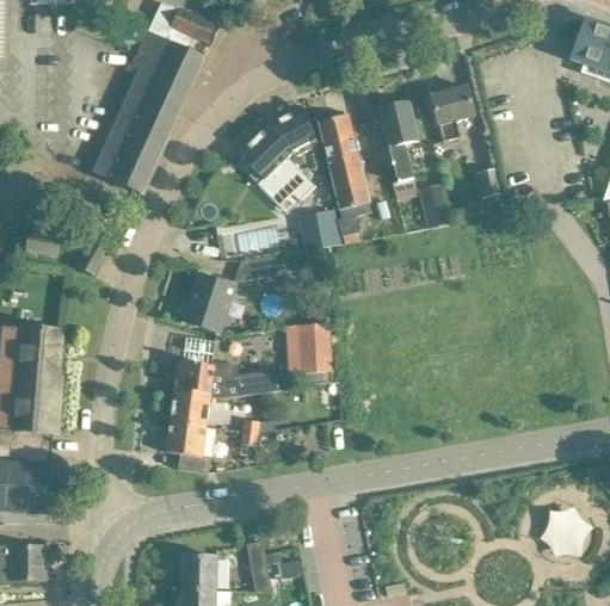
[(205,56),(220,24),(179,6),(178,8),(161,0),(148,29),(205,56)]
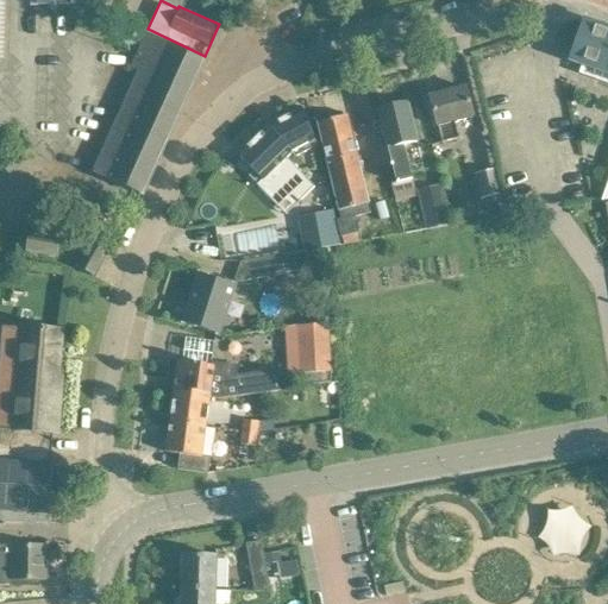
[(607,24),(582,14),(568,57),(582,62),(580,70),(602,77),(607,61),(607,24)]
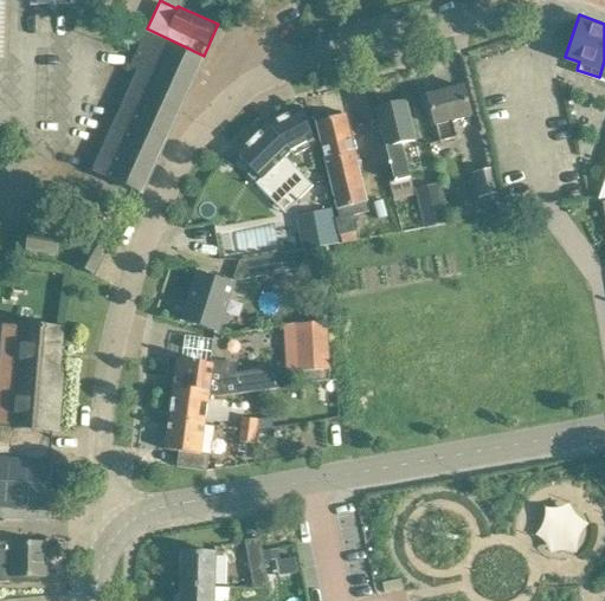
[(141,192),(204,56),(147,28),(130,64),(137,68),(90,168),(141,192)]
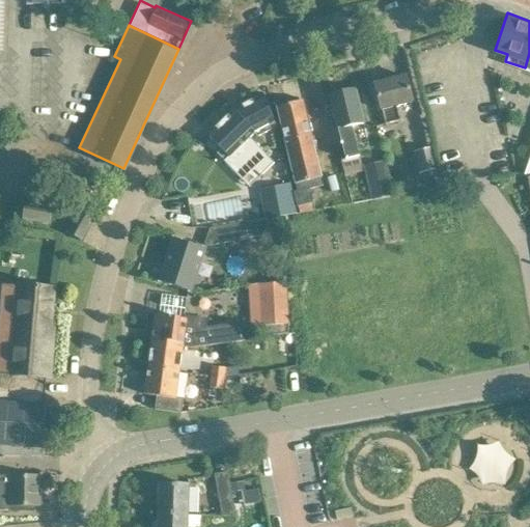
[(373,81),(379,101),(385,122),(399,118),(396,104),(412,101),(405,73),(373,81)]
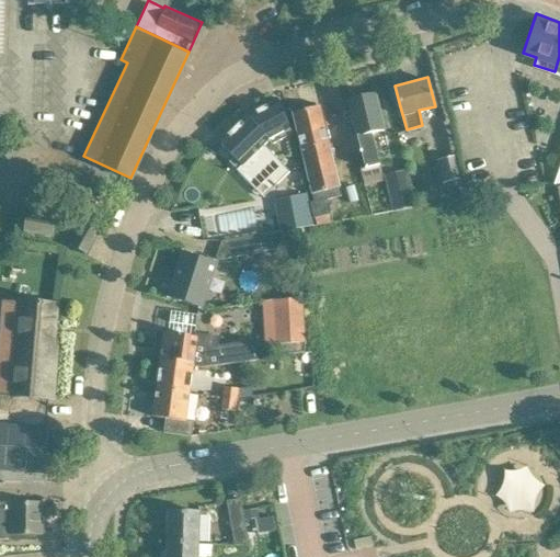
[(360,94),(347,98),(353,118),(365,167),(361,168),(364,181),(381,177),(370,132),(384,128),(379,112),(374,91),(369,92),(367,90),(361,91),(360,94)]
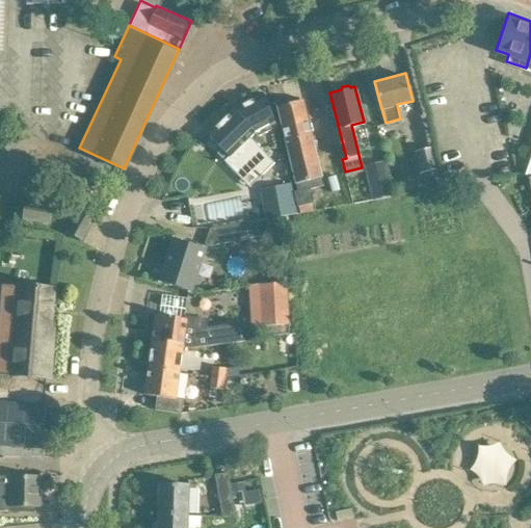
[(276,126),(263,91),(233,107),(254,132),(258,135),(276,126)]
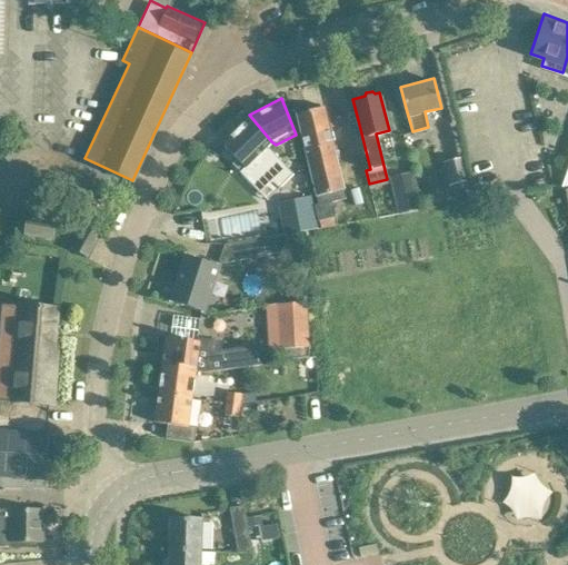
[(309,109),(296,112),(301,134),(319,202),(315,204),(321,228),(337,225),(331,200),(347,196),(329,127),(324,105),(319,106),(318,101),(308,105),(309,109)]
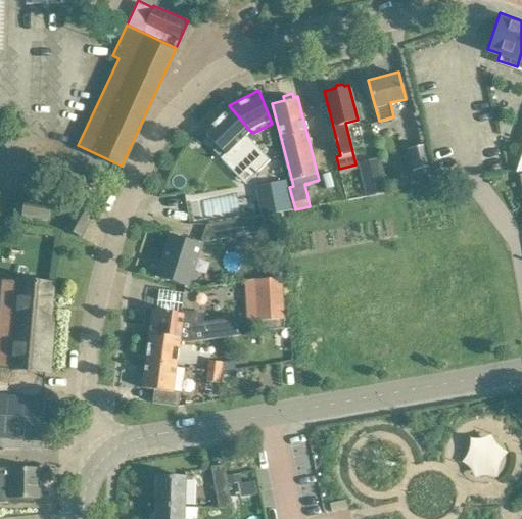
[(249,130),(229,105),(203,130),(224,151),(220,155),(236,173),(248,160),(258,171),(270,159),(244,134),(249,130)]
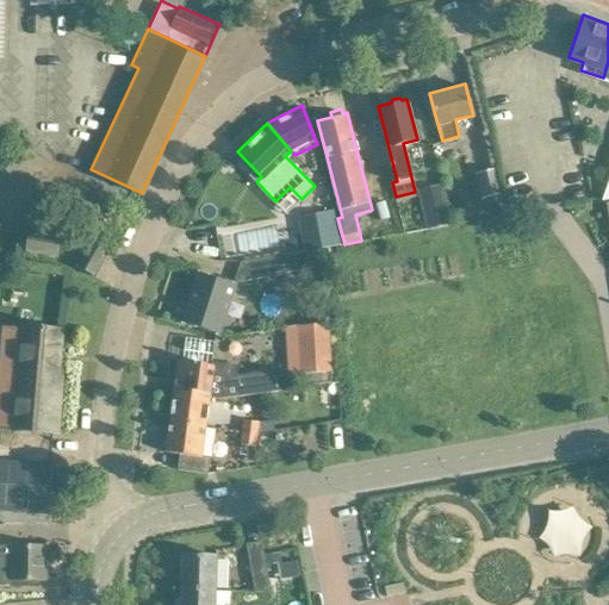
[(502,191),(496,166),(476,170),(482,197),(502,191)]
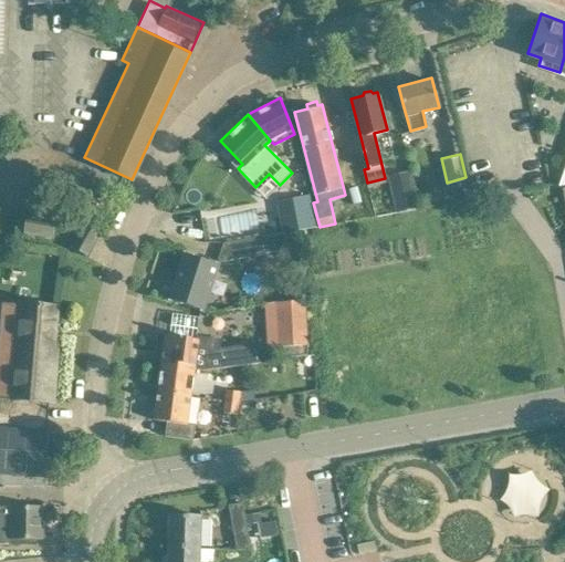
[(394,184),(389,185),(395,210),(417,206),(409,170),(391,175),(394,184)]
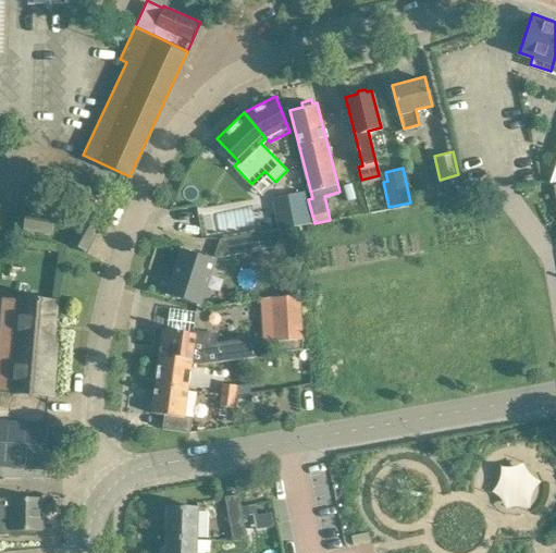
[(271,195),(278,226),(309,221),(304,189),(271,195)]
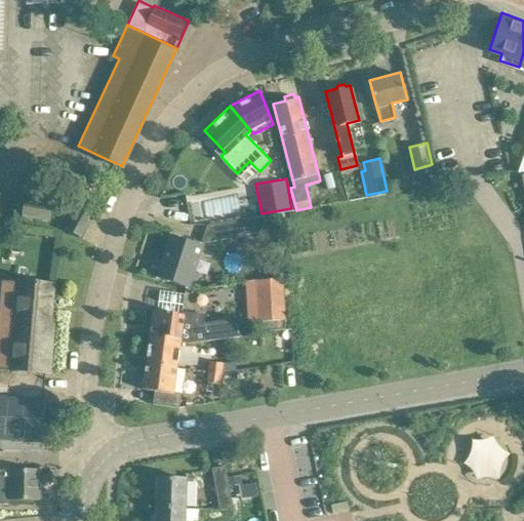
[(48,218),(51,202),(25,198),(22,213),(48,218)]
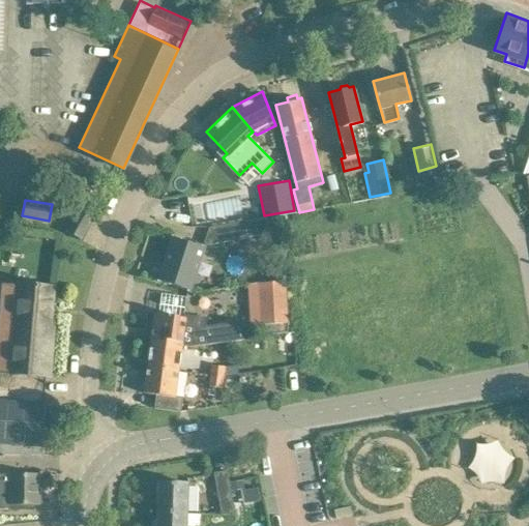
[(82,238),(93,216),(77,208),(65,229),(82,238)]
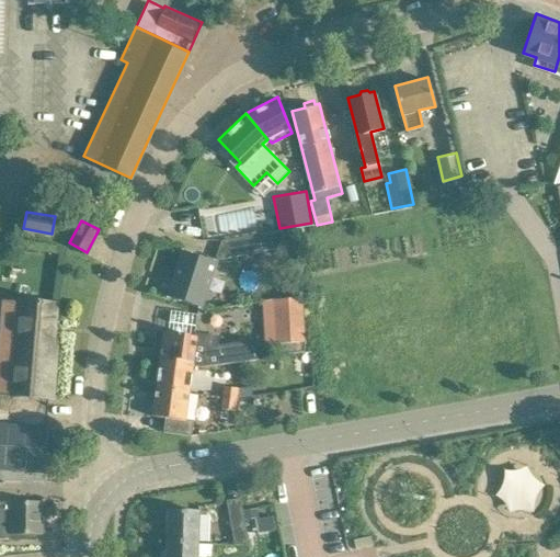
[(261,234),(220,239),(217,254),(221,256),(263,249),(261,234)]
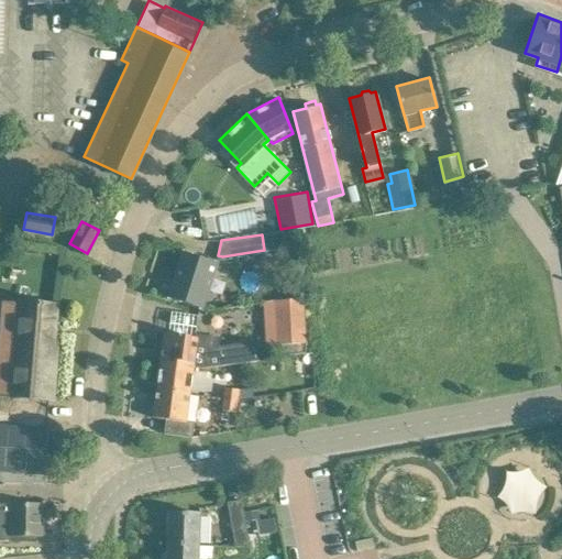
[(217,261),(205,258),(184,250),(169,296),(201,307),(217,261)]
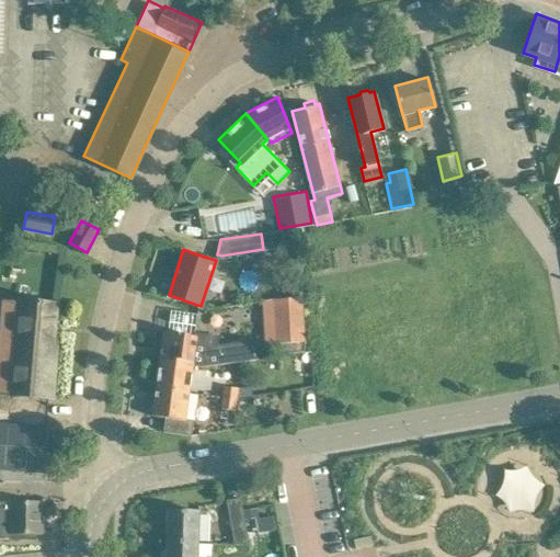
[(304,349),(300,295),(272,297),(274,342),(278,341),(280,353),(304,349)]
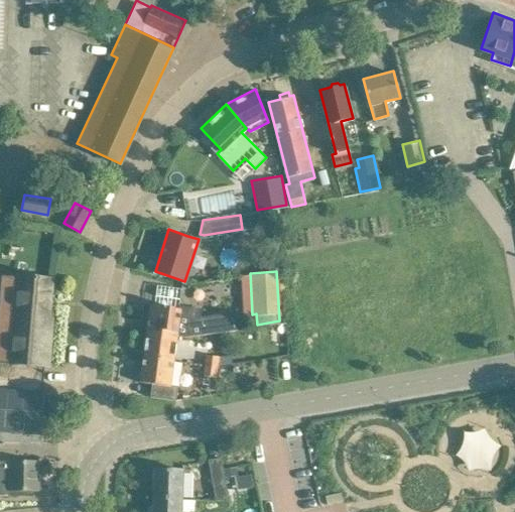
[(49,277),(11,274),(8,316),(12,316),(8,361),(44,364),(48,316),(46,316),(49,277)]
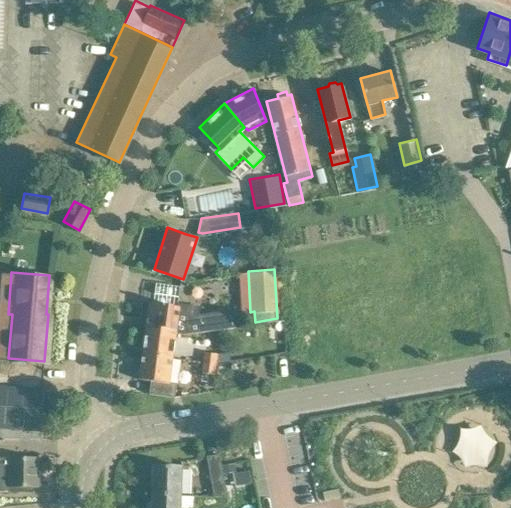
[(199,304),(191,303),(177,301),(177,305),(149,301),(146,328),(175,331),(184,332),(234,325),(231,308),(198,313),(199,304)]
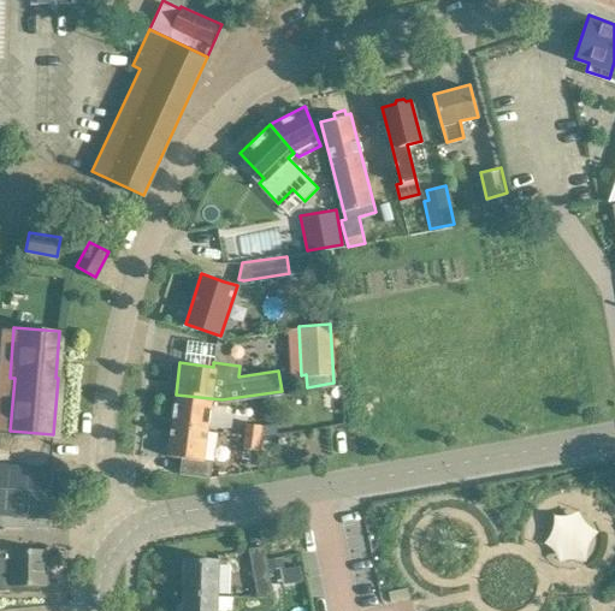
[(207,429),(211,398),(176,395),(171,425),(207,429)]
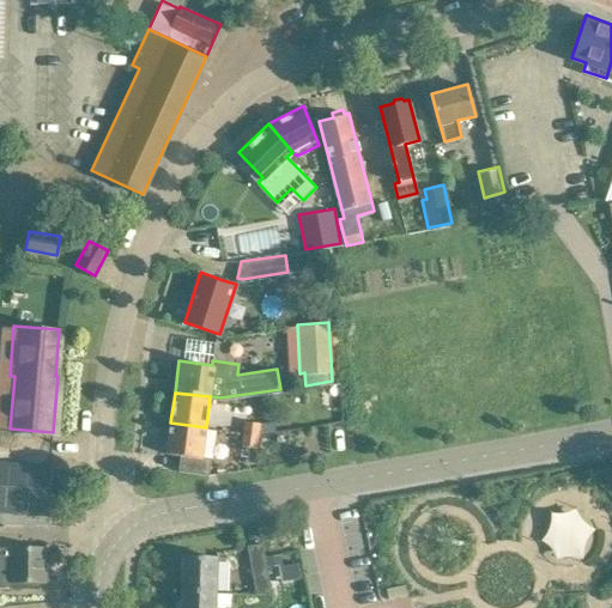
[(246,419),(243,433),(242,443),(256,445),(259,421),(246,419)]
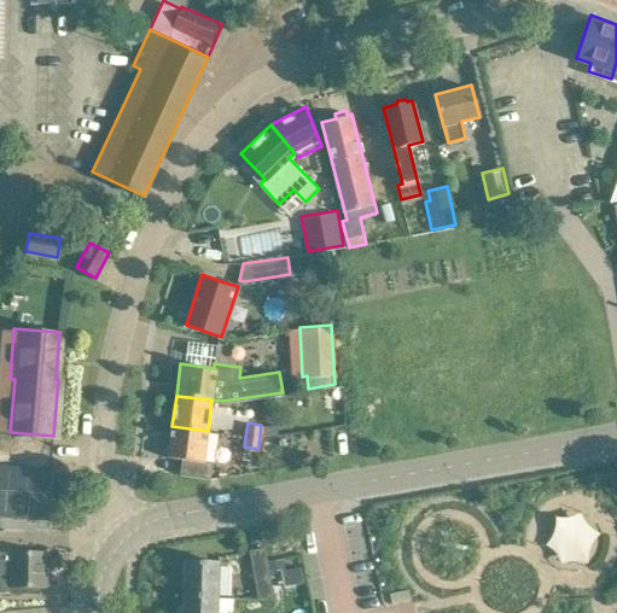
[(203,460),(208,431),(172,426),(168,455),(181,457),(179,473),(210,478),(213,461),(203,460)]
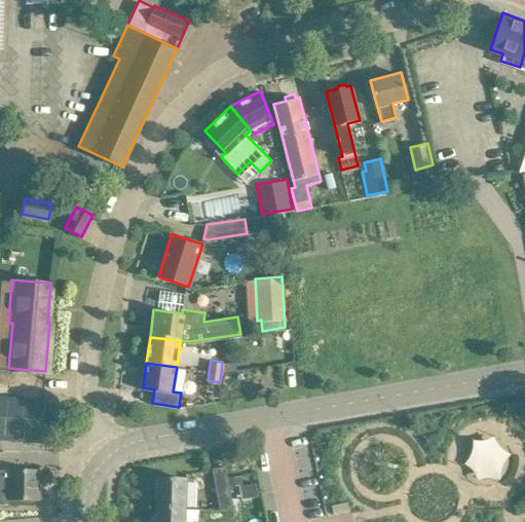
[(21,439),(41,440),(43,399),(23,398),(21,439)]
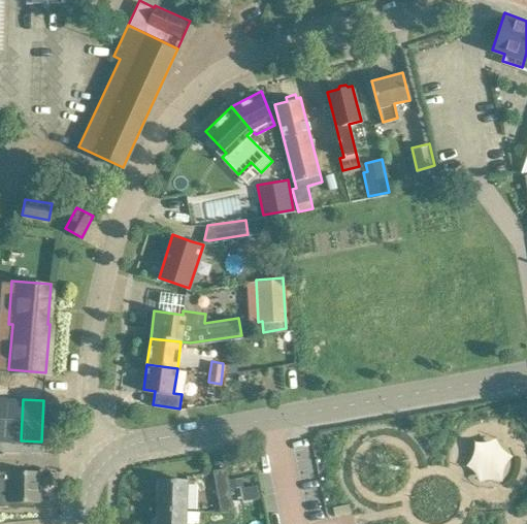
[(233,508),(229,487),(226,466),(212,468),(220,508),(233,508)]
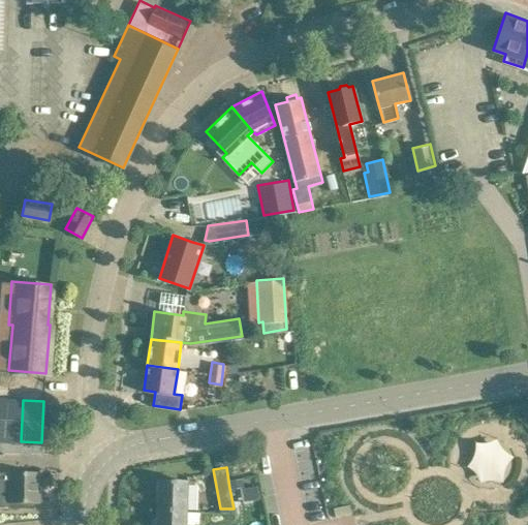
[(38,471),(8,471),(0,470),(0,505),(29,506),(29,501),(38,501),(38,471)]
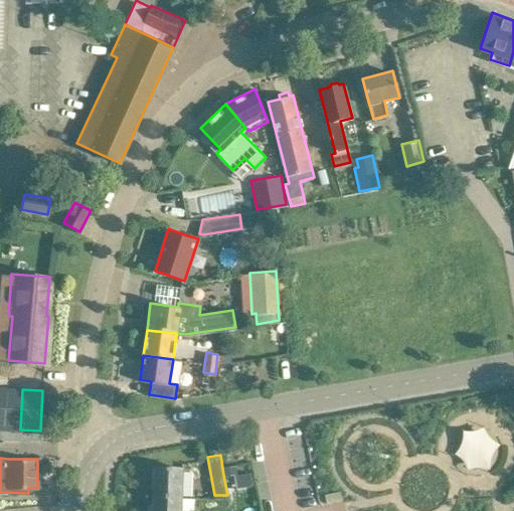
[(236,464),(222,466),(223,475),(237,472),(236,464)]
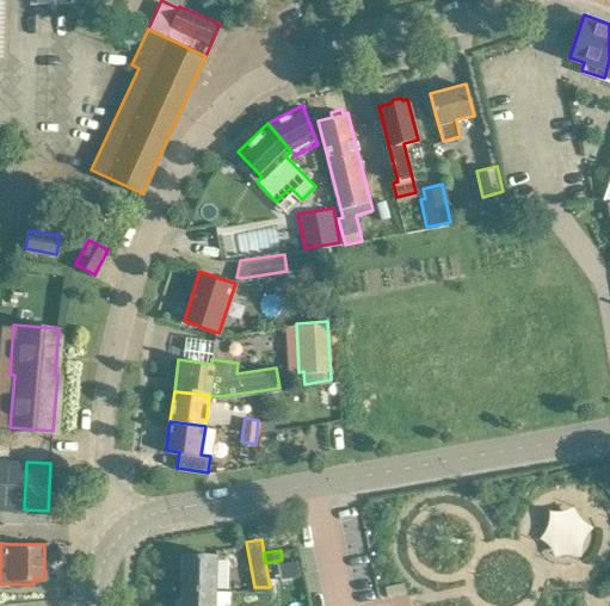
[(183,554),(182,586),(215,587),(216,555),(183,554)]
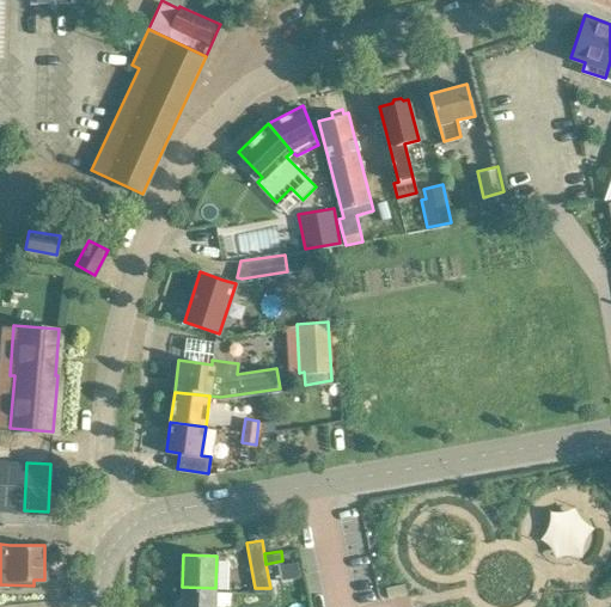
[(214,606),(215,588),(182,587),(181,606),(214,606)]
